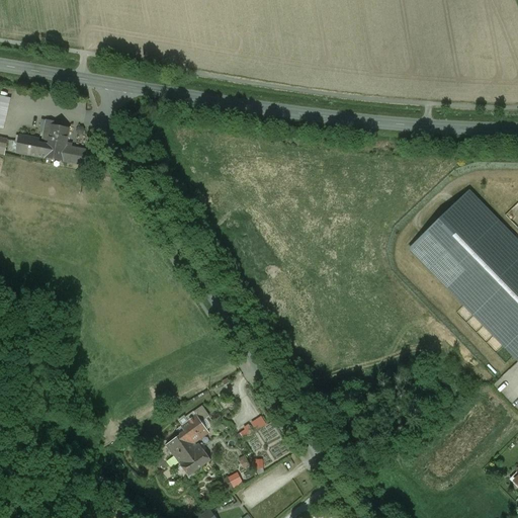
[(8,104),(0,102),(0,122),(4,123),(8,104)]
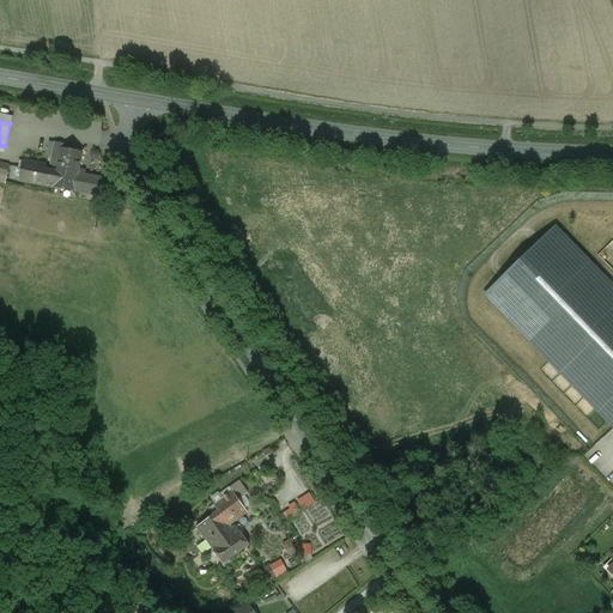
[(65,144),(55,143),(54,147),(53,156),(50,167),(58,168),(56,173),(53,187),(78,192),(80,178),(77,177),(78,170),(82,152),(64,149),(65,144)]
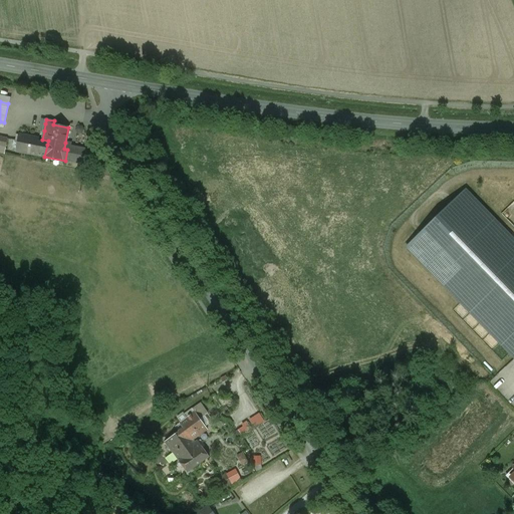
[(44,157),(47,145),(33,142),(33,138),(19,136),(16,152),(44,157)]
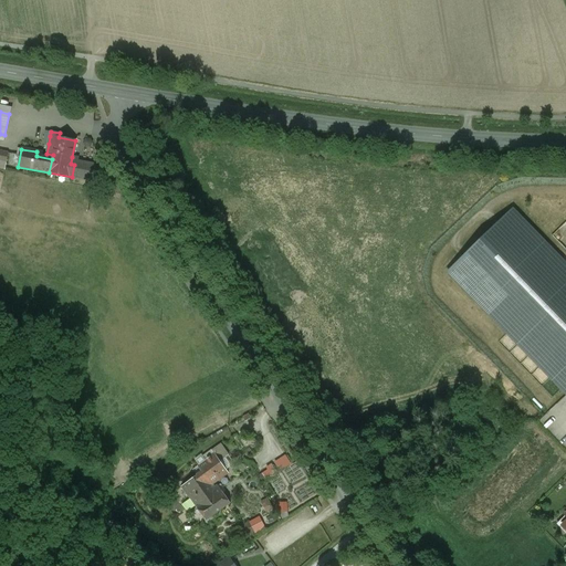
[(74,165),(72,177),(92,181),(95,165),(77,161),(79,158),(72,157),(71,164),(74,165)]
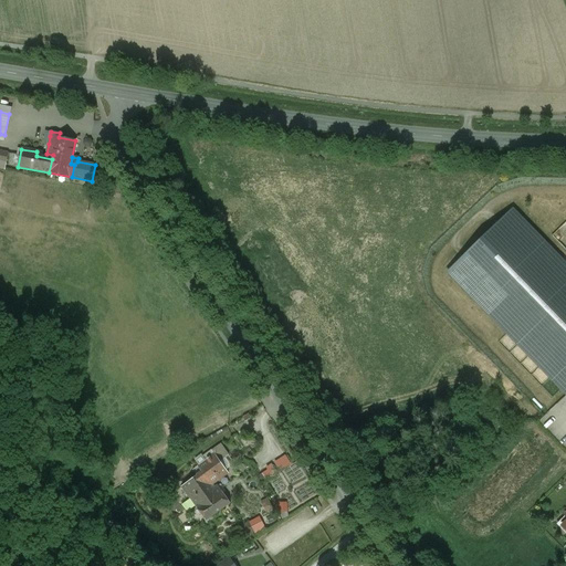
[(565,259),(515,207),(449,271),(565,391),(565,259)]
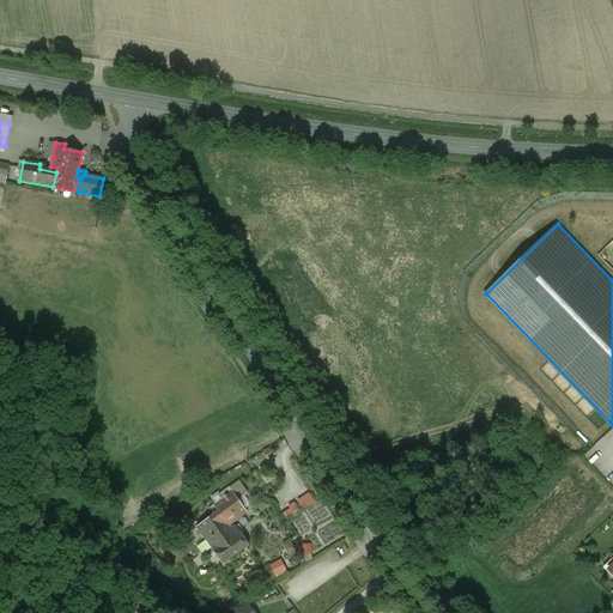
[(299,498),(305,510),(319,503),(313,491),(299,498)]
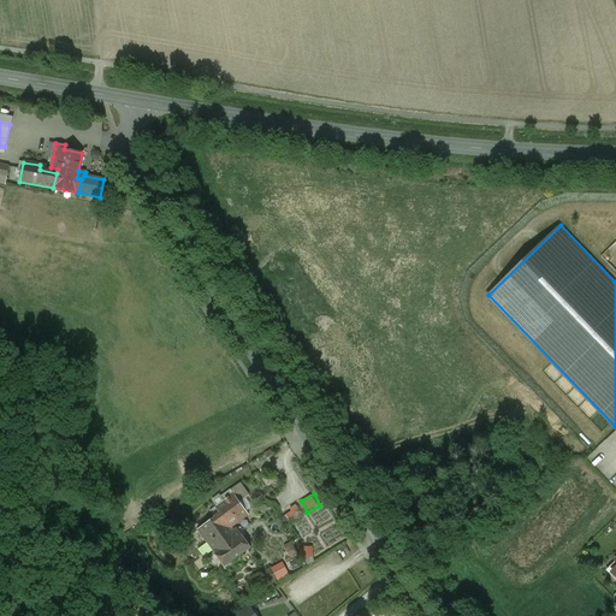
[(215,507),(219,513),(230,527),(248,515),(234,495),(215,507)]
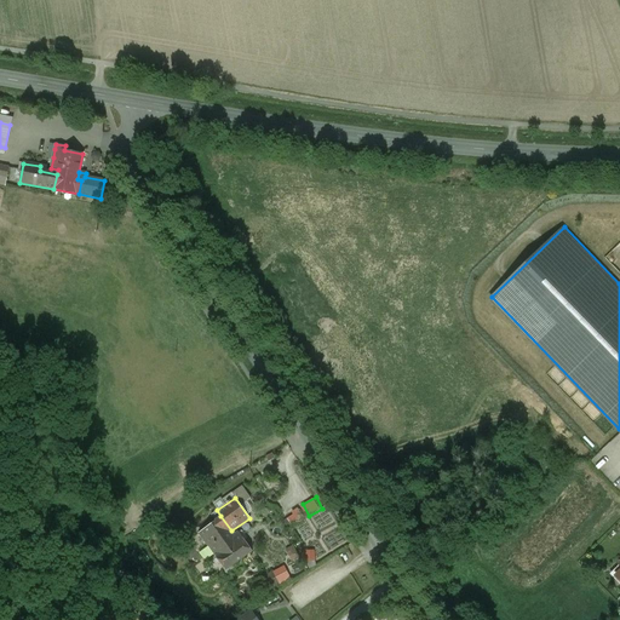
[(300,506),(293,511),(294,514),(286,520),(291,528),(306,518),(300,506)]
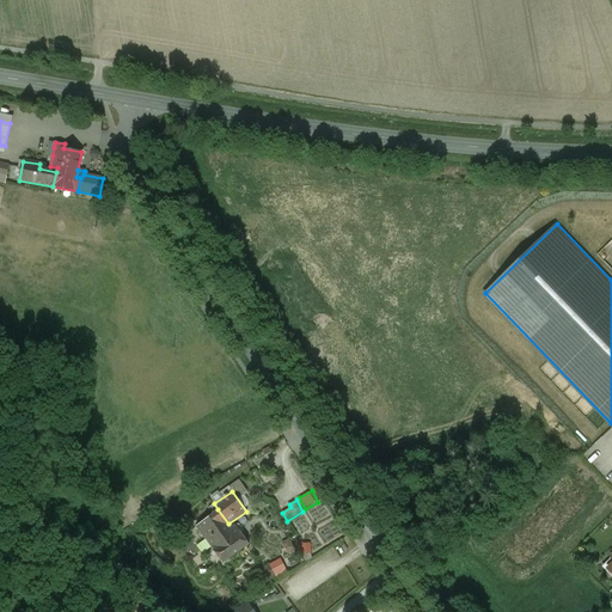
[(196,526),(209,544),(231,527),(228,524),(218,509),(196,526)]
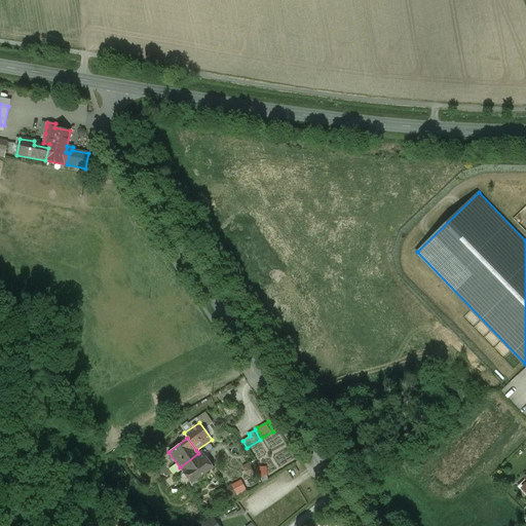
[(198,453),(180,467),(191,483),(214,467),(201,451),(198,453)]
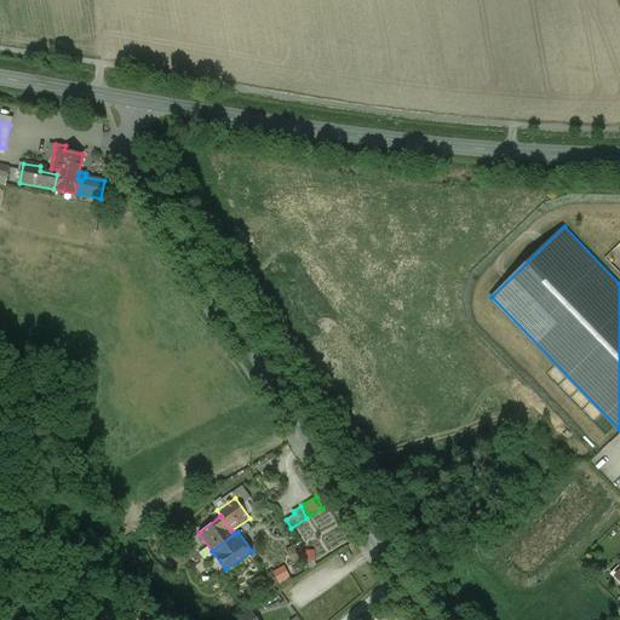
[(308,550),(309,564),(319,563),(317,549),(308,550)]
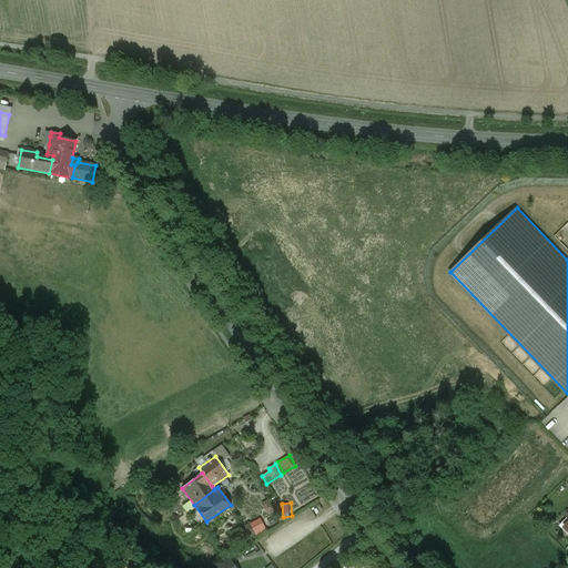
[(250,525),(241,530),(245,538),(254,534),(250,525)]
